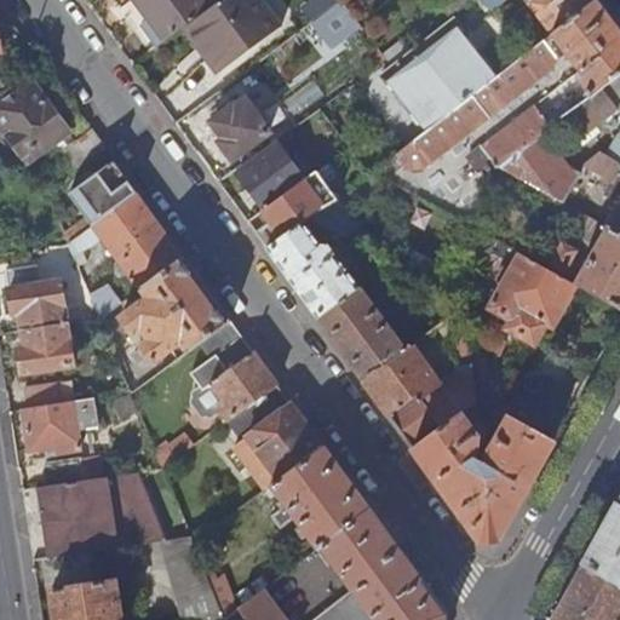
[(149,52),(212,6),(206,0),(131,0),(132,0),(124,6),(130,13),(125,18),(149,52)]
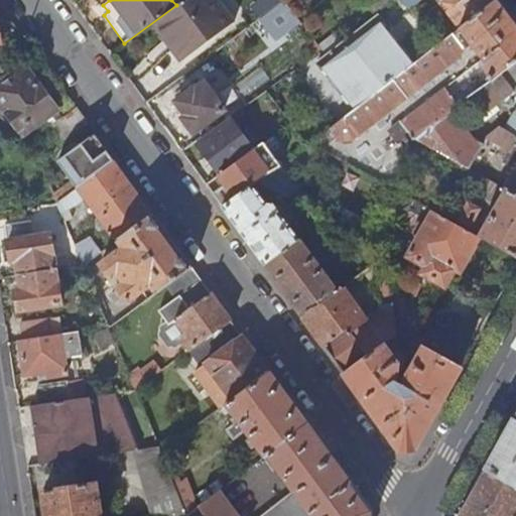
[(233,24),(215,0),(185,0),(163,17),(189,55),(233,24)]
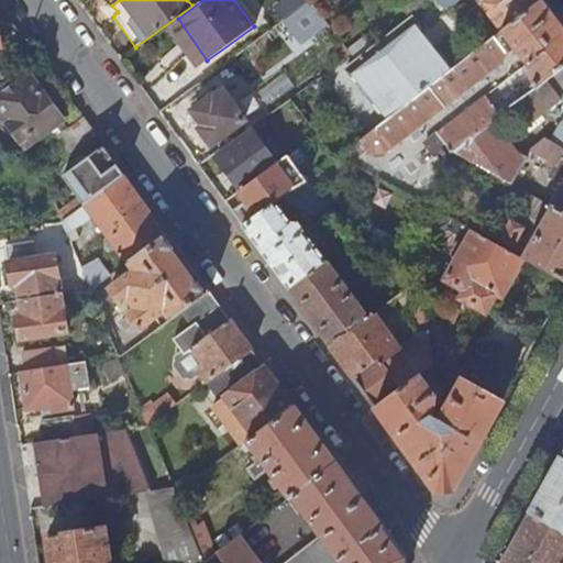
[(426,205),(455,153),(456,153),(494,122),(520,101),(562,67),(562,22),(545,0),(543,0),(505,32),(504,30),(452,70),(396,114),(372,134),(341,158),(349,163),(405,194),(426,205)]
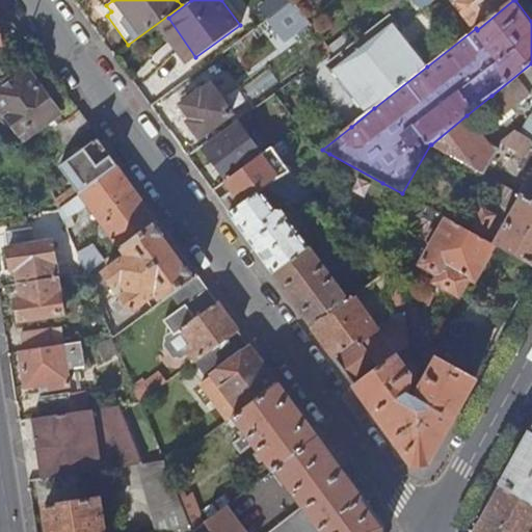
[(477,30),(513,0),(457,0),(443,12),(453,26),(466,16),(476,28),(477,30)]
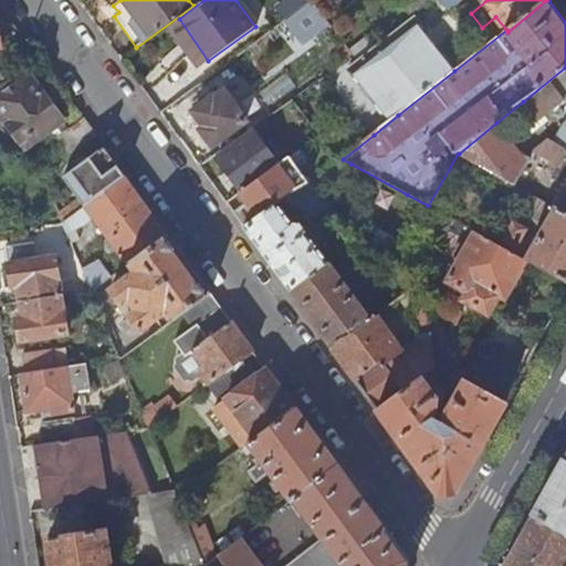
[(321,14),(311,2),(301,9),(311,22),(321,14)]
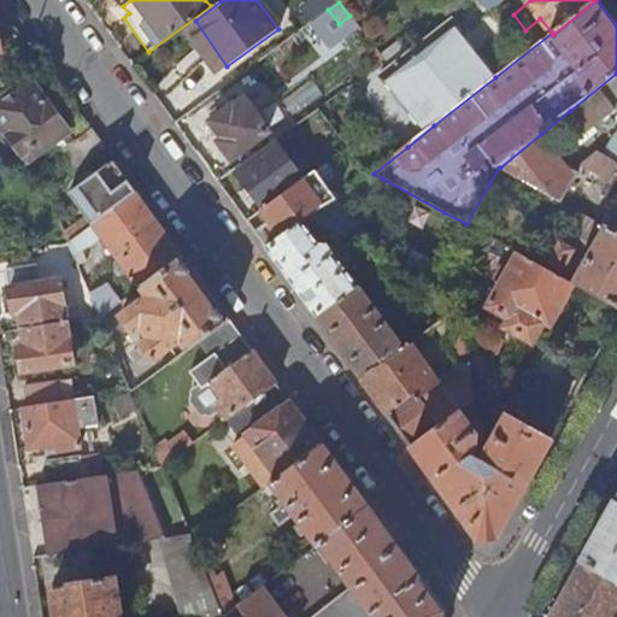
[(358,27),(350,16),(339,24),(347,35),(358,27)]
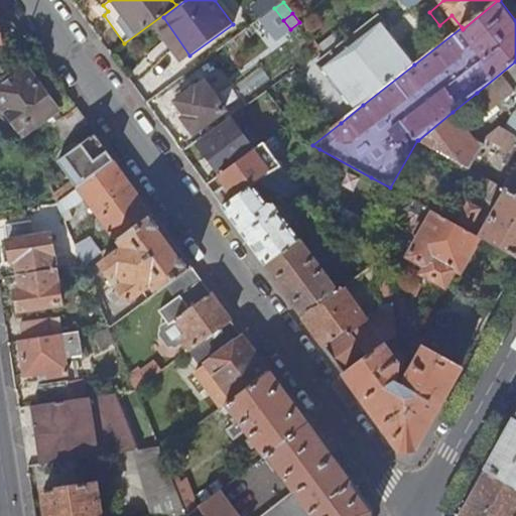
[(363,105),(414,65),(398,44),(386,29),(376,15),(325,54),(363,105)]
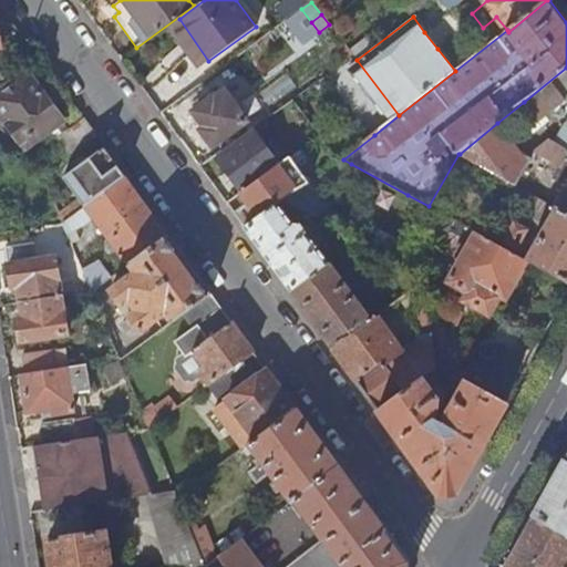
[(331,79),(374,135),(399,115),(357,60),(331,79)]
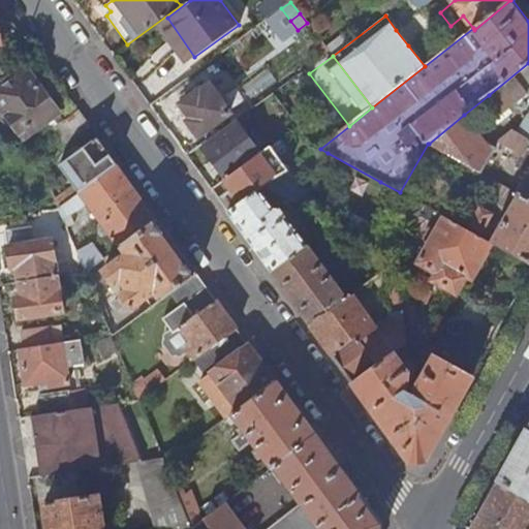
[(502,112),(528,91),(528,63),(489,95),(502,112)]
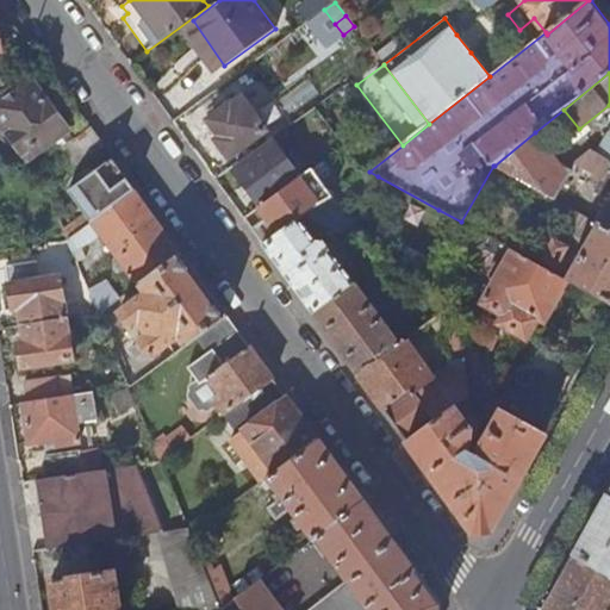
[(60,148),(73,138),(29,75),(0,94),(0,123),(31,166),(36,165),(60,148)]
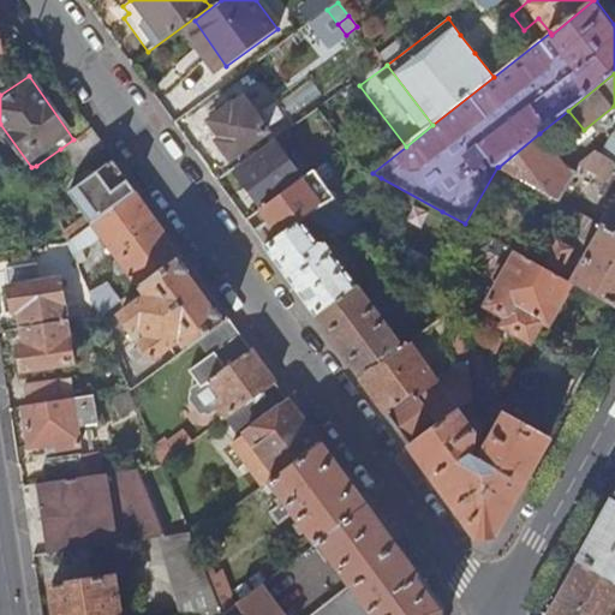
[(230,159),(266,132),(240,99),(209,121),(220,138),(216,141),(230,159)]
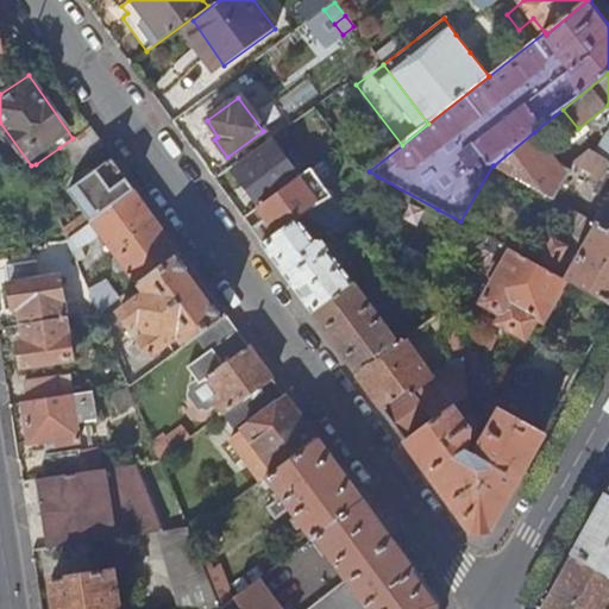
[(541,192),(557,164),(534,132),(494,165),(541,192)]
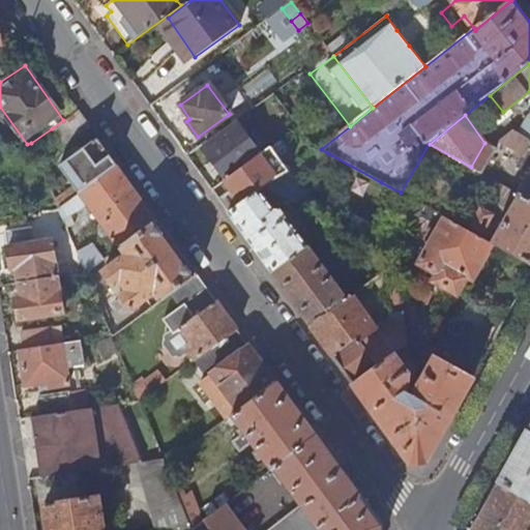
[(520,135),(529,139),(529,115),(529,116),(520,135)]
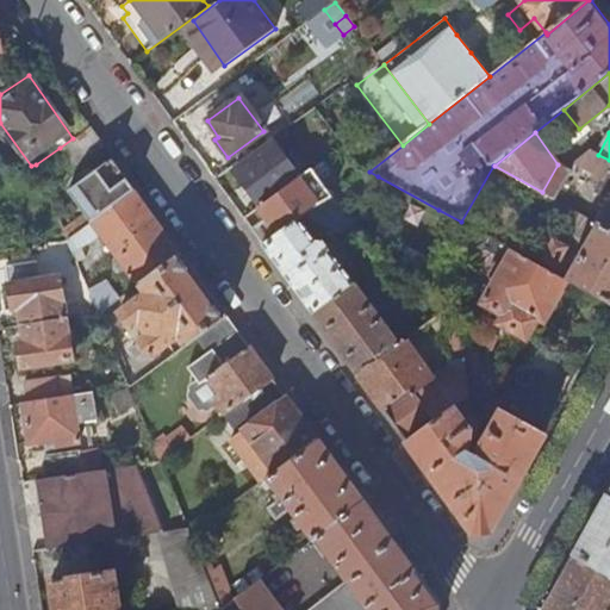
[(272,142),(234,168),(261,205),(259,206),(266,217),(250,229),(262,244),(278,232),(278,234),(298,219),(303,216),(318,205),(330,198),(331,197),(311,169),(298,178),(272,142)]
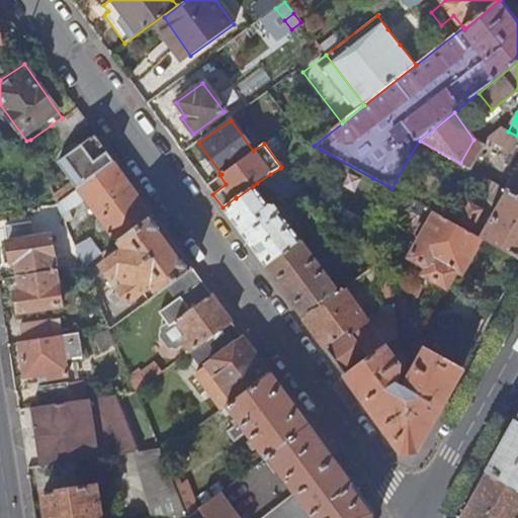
[(507,188),(517,193),(517,136),(508,132),(502,128),(488,139),(511,152),(505,163),(517,169),(511,178),(506,175),(504,180),(510,183),(507,188)]
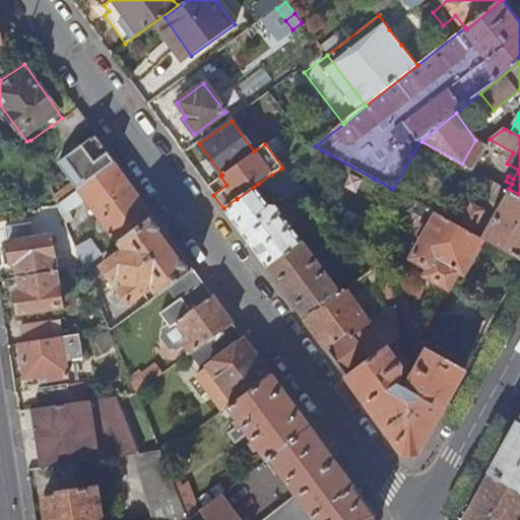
[(115,163),(95,136),(58,165),(77,191),(84,186),(115,163)]
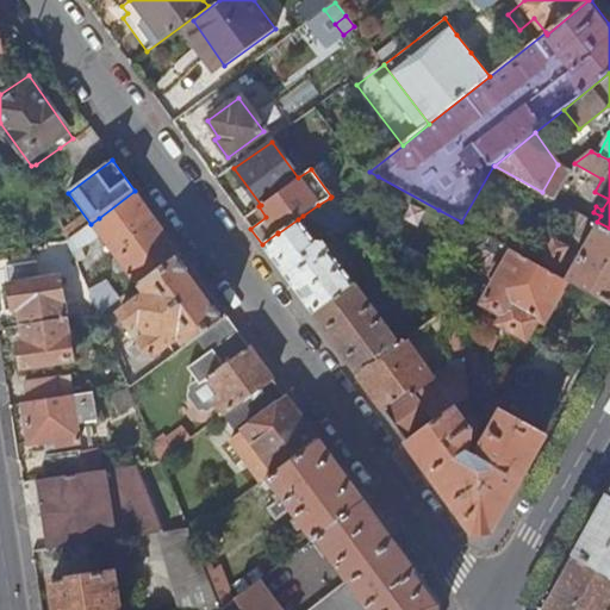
[(555,199),(570,170),(558,165),(542,192),(555,199)]
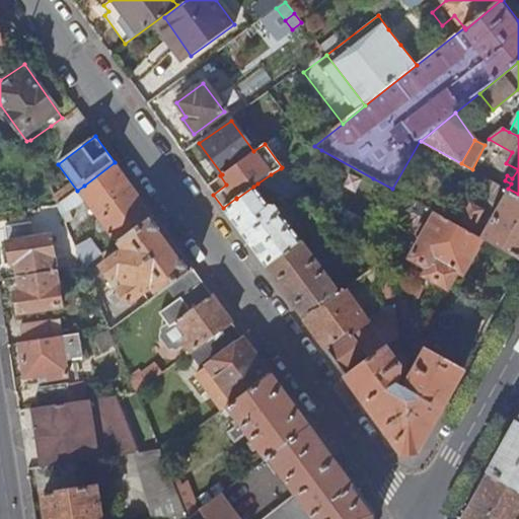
[(118,241),(153,215),(115,162),(84,186),(77,191),(58,205),(63,218),(71,213),(86,201),(117,242),(118,241)]
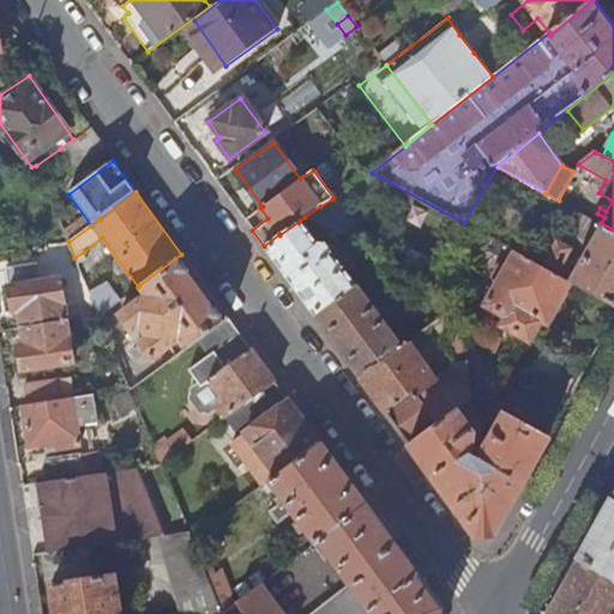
[(305,217),(324,229),(332,199),(320,206),(305,217)]
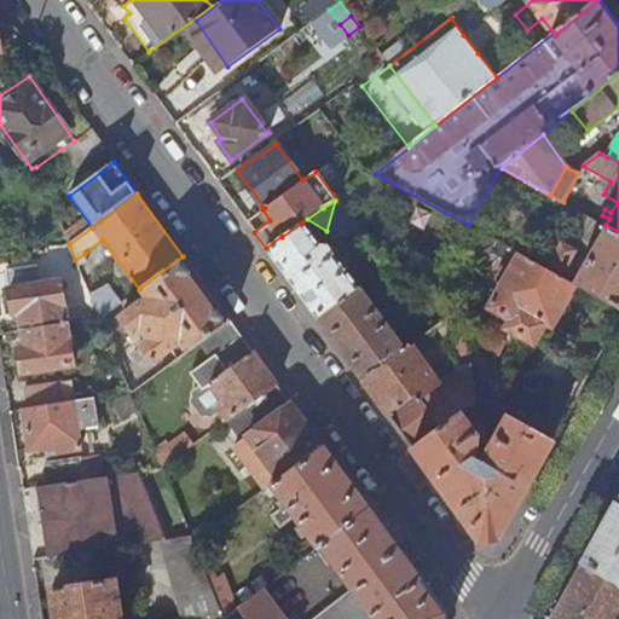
[(618,310),(618,231),(606,225),(565,202),(555,219),(596,243),(586,261),(580,259),(577,265),(571,261),(577,252),(561,243),(547,268),(574,285),(618,310)]
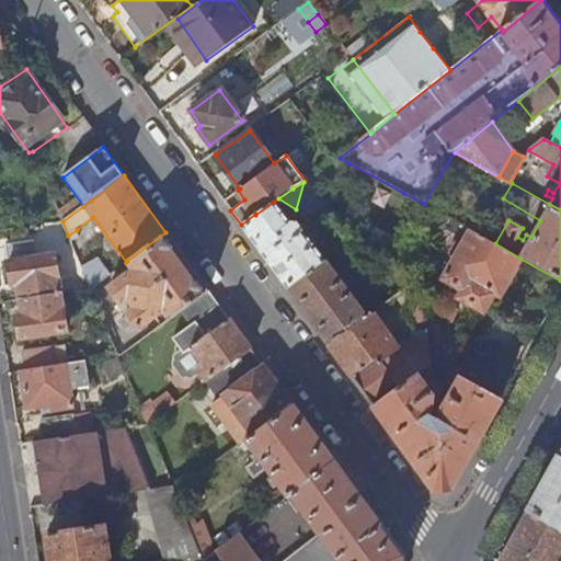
[(224,199),(230,210),(244,199),(238,190),(224,199)]
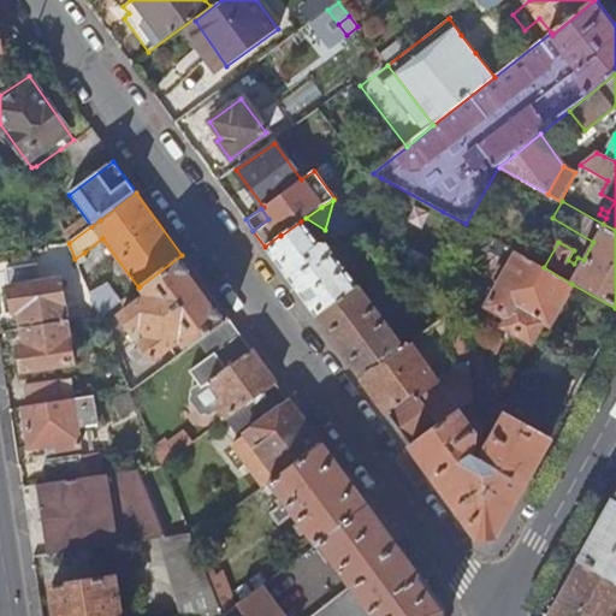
[(315,315),(356,285),(339,264),(345,260),(341,255),(336,259),(325,243),(323,244),(318,244),(301,221),(280,236),(280,235),(265,247),(315,315)]
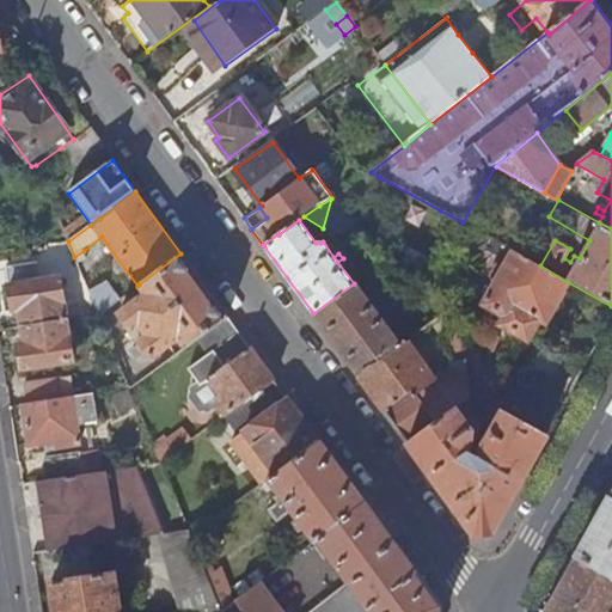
[(490,238),(473,230),(466,242),(484,251),(490,238)]
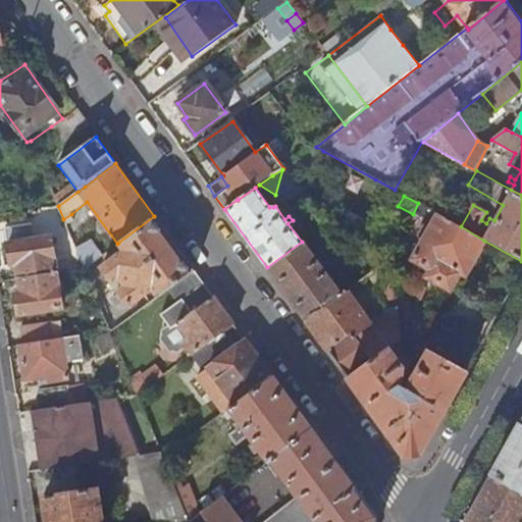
[(72,240),(81,237),(71,214),(63,219),(72,240)]
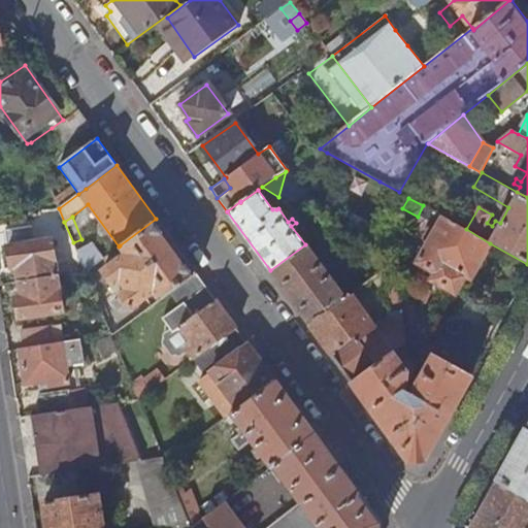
[(470,277),(490,243),(466,229),(443,217),(419,262),(435,272),(432,279),(455,293),(465,274),(470,277)]
